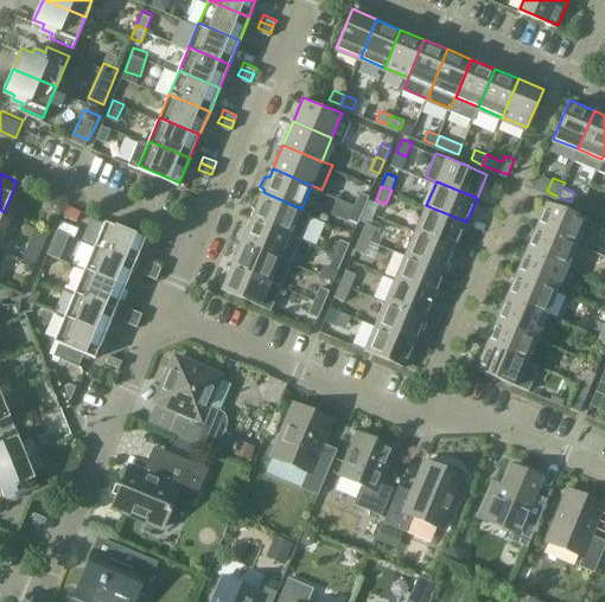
[(364,209),(370,193),(362,190),(356,204),(364,209)]
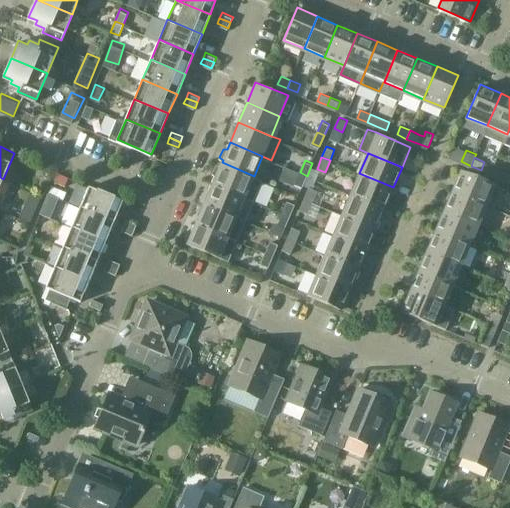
[(213,182),(245,196),(255,199),(263,179),(254,176),(222,162),(220,165),(216,164),(213,172),(216,175),(213,182)]
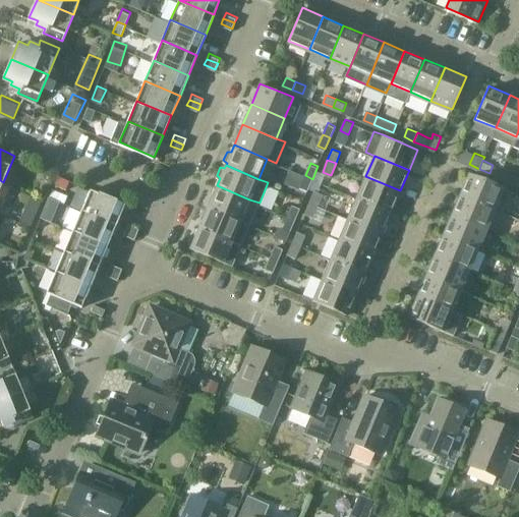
[(470,171),(461,192),(496,207),(505,186),(470,171)]
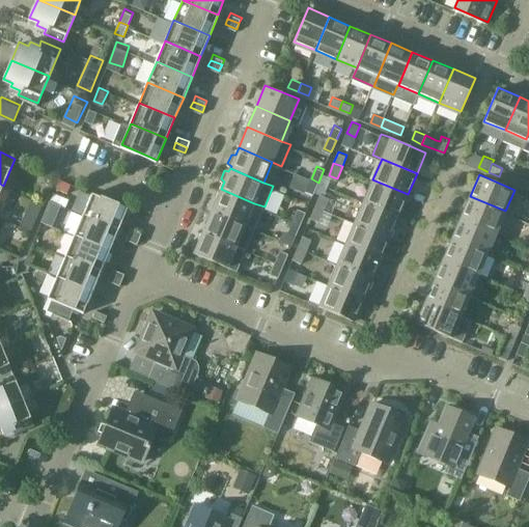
[(520,185),(528,189),(528,178),(523,176),(520,185)]
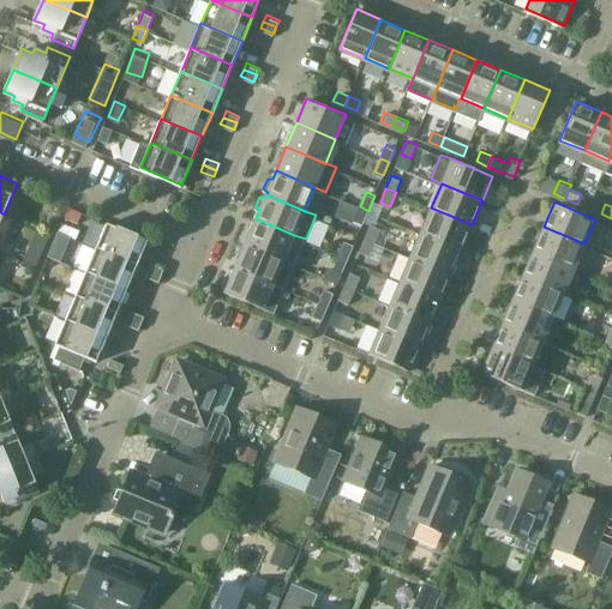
[(363,225),(365,219),(369,211),(360,206),(353,222),(363,225)]
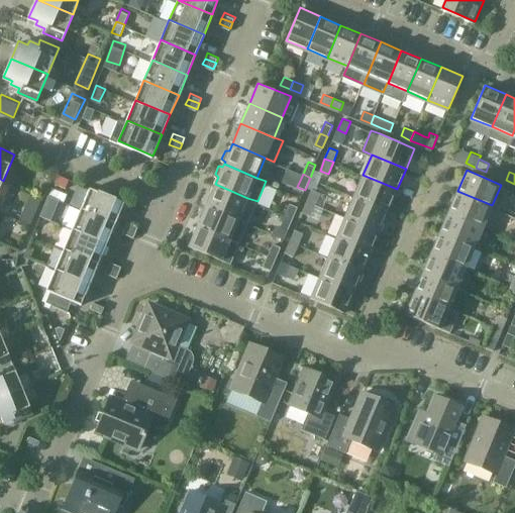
[(363,175),(354,195),(389,209),(397,189),(363,175)]
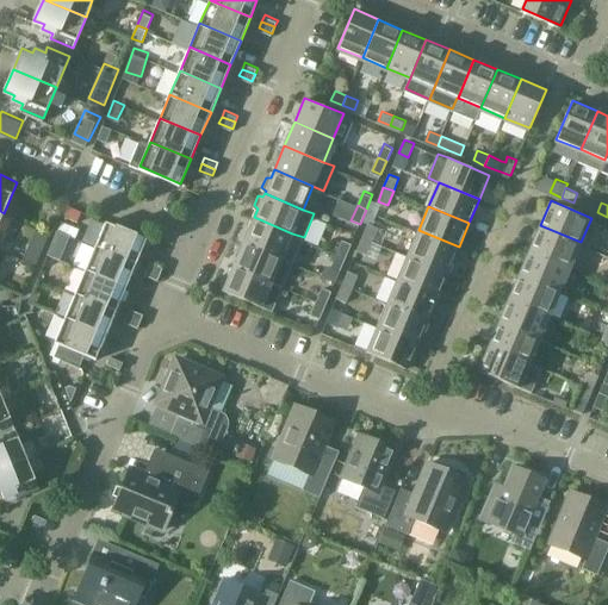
[(283,256),(292,234),(254,217),(244,241),(283,256)]
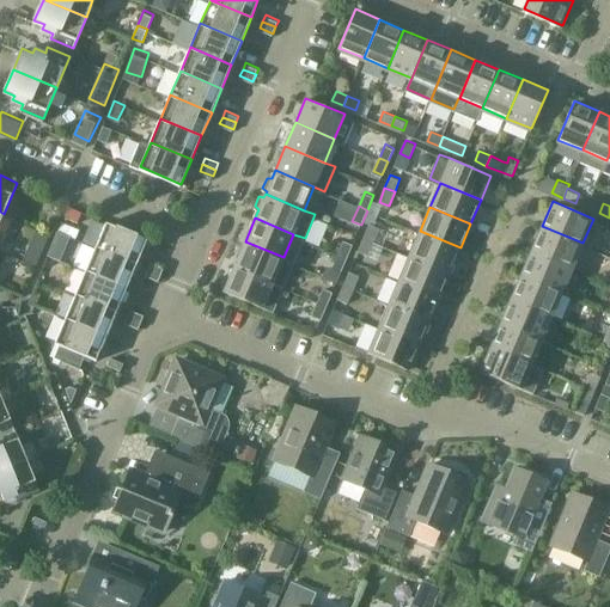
[(107,220),(97,245),(138,262),(148,238),(107,220)]
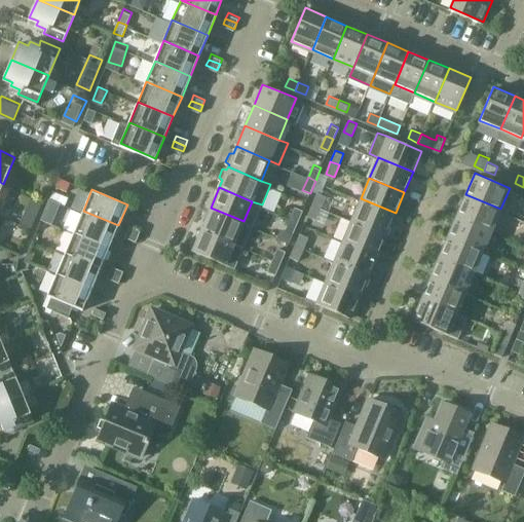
[(319,190),(313,202),(322,206),(327,194),(319,190)]
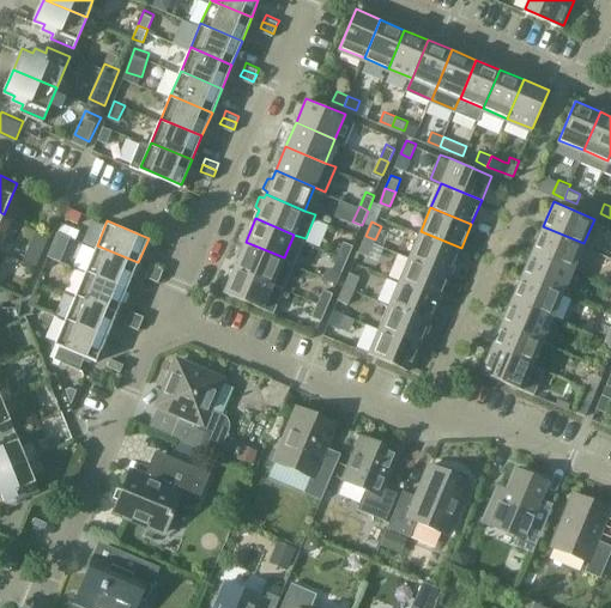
[(543,226),(533,250),(574,267),(584,243),(543,226)]
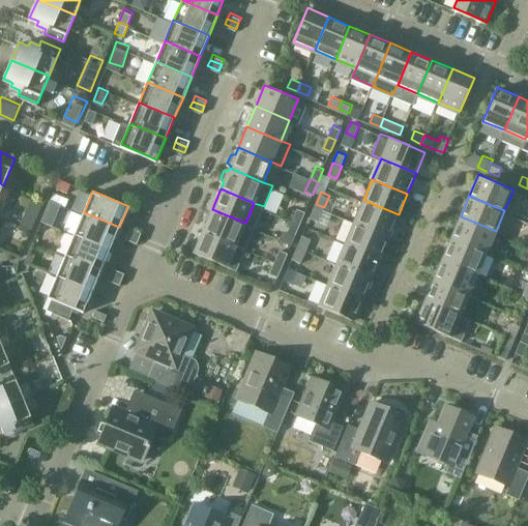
[(363,200),(354,221),(390,235),(399,214),(363,200)]
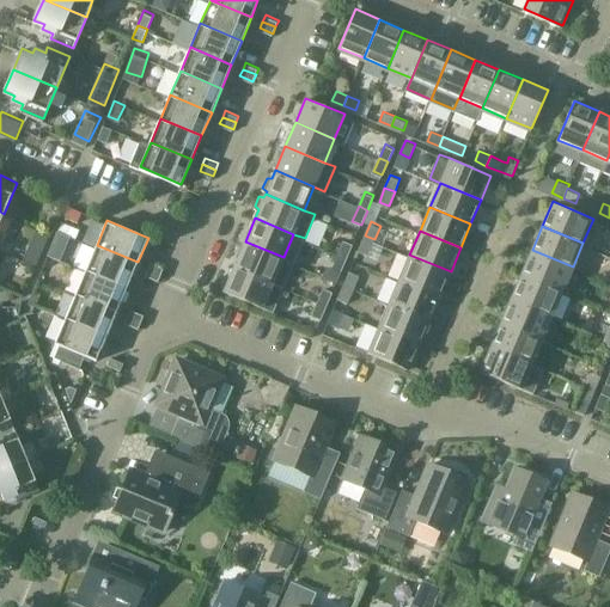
[(368,253),(374,239),(365,235),(359,250),(368,253)]
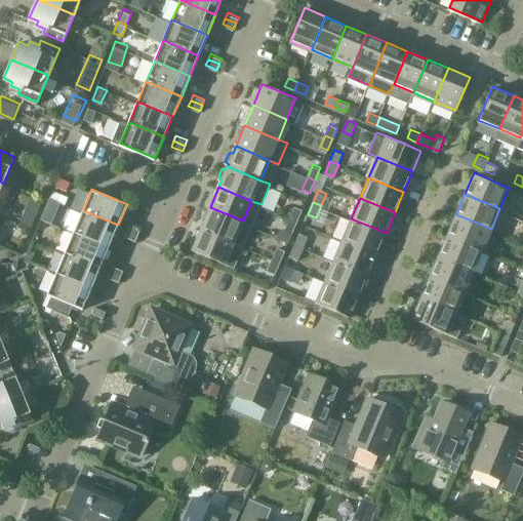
[(295,205),(290,216),(298,219),(303,208),(295,205)]
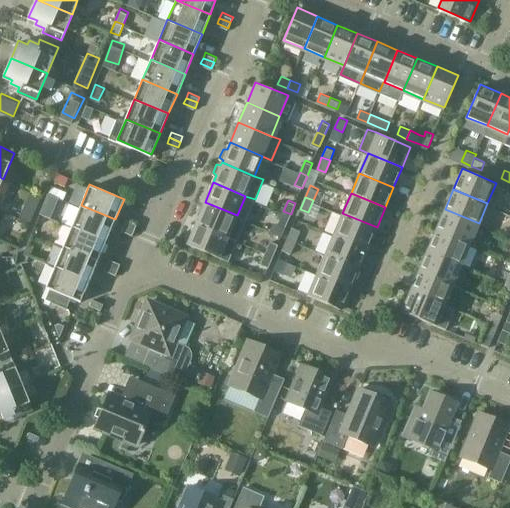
[(196,221),(238,239),(246,219),(237,215),(205,202),(196,221)]
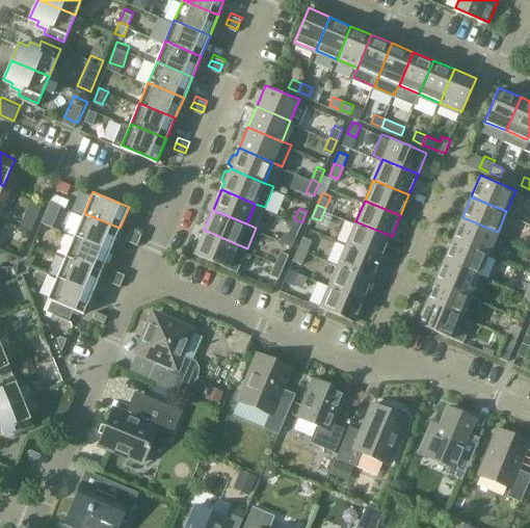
[(84,213),(75,234),(111,248),(120,228),(84,213)]
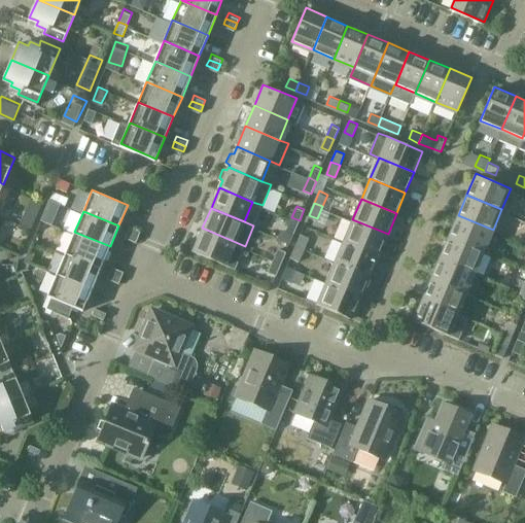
[(458,215),(449,236),(484,250),(493,230),(458,215)]
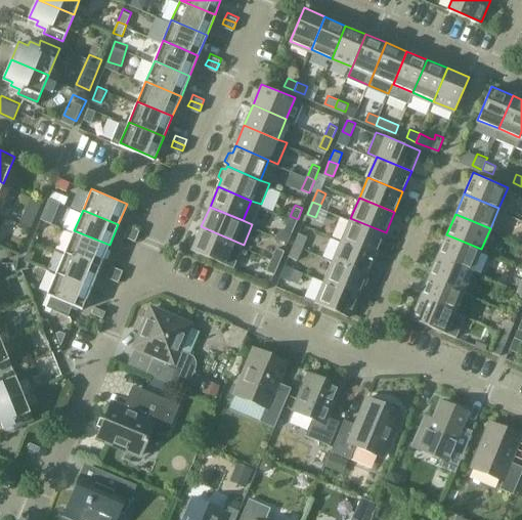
[(285,228),(293,231),(298,219),(290,216),(285,228)]
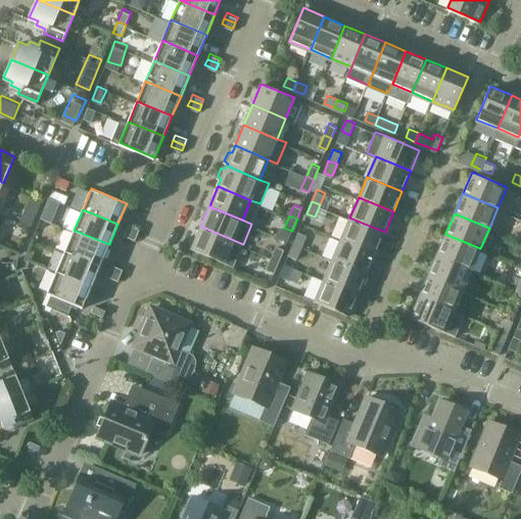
[(349,218),(341,238),(376,252),(385,232),(349,218)]
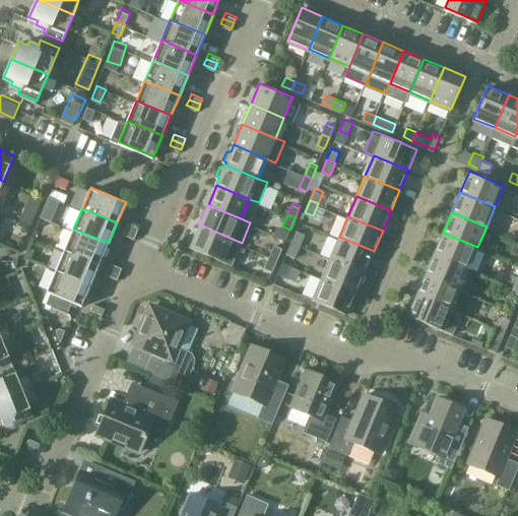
[(126,227),(137,232),(140,226),(129,221),(126,227)]
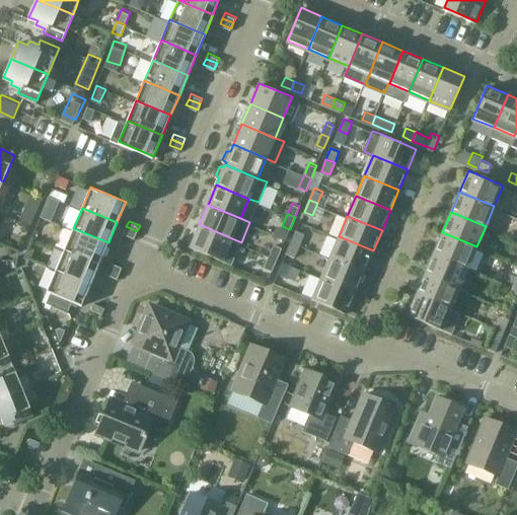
[(241,242),(199,224),(191,245),(232,264),(241,242)]
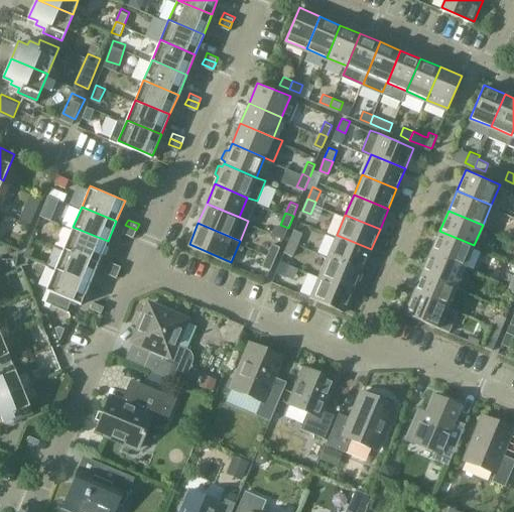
[(136,230),(125,225),(123,231),(134,235),(136,230)]
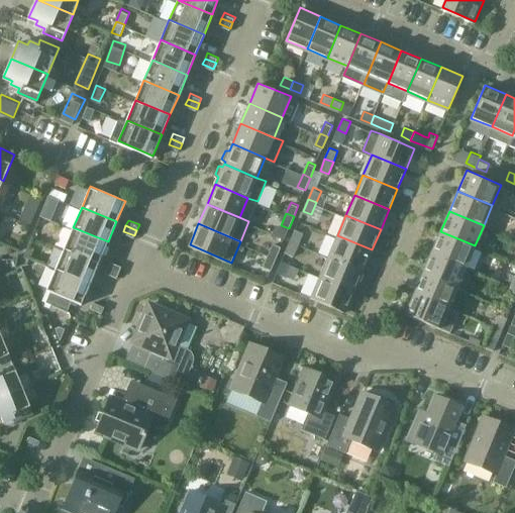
[(73,227),(65,247),(99,262),(108,241),(73,227)]
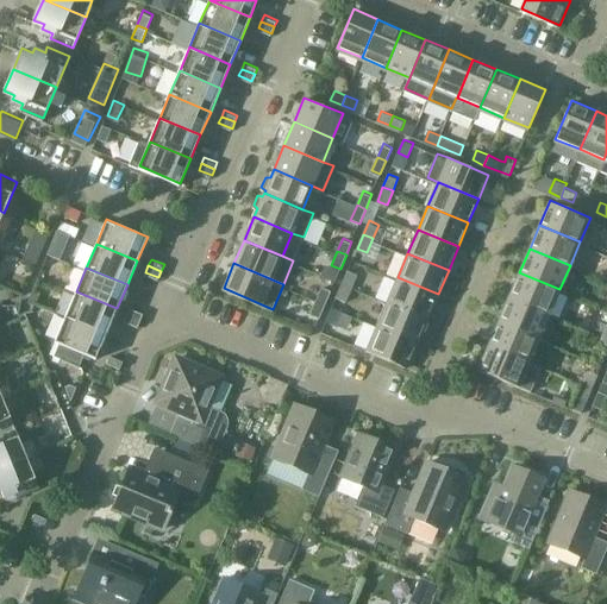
[(349,268),(343,282),(352,285),(358,272),(349,268)]
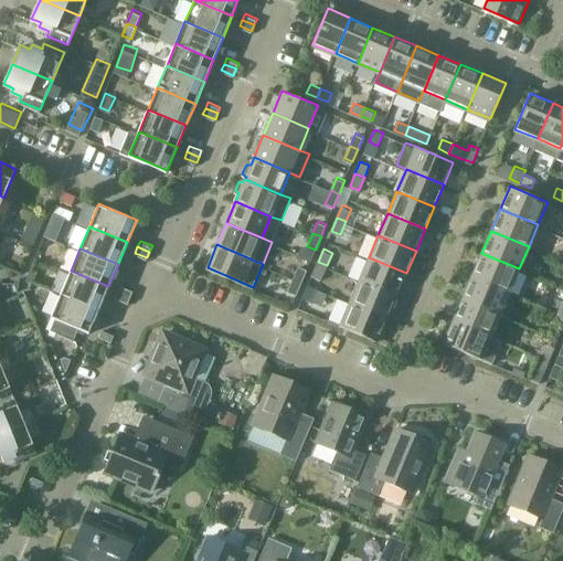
[(481,253),(473,275),(510,290),(519,268),(481,253)]
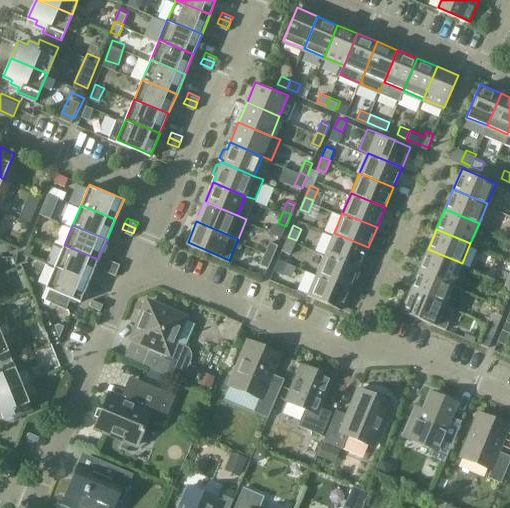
[(360,267),(368,247),(334,233),(326,253),(360,267)]
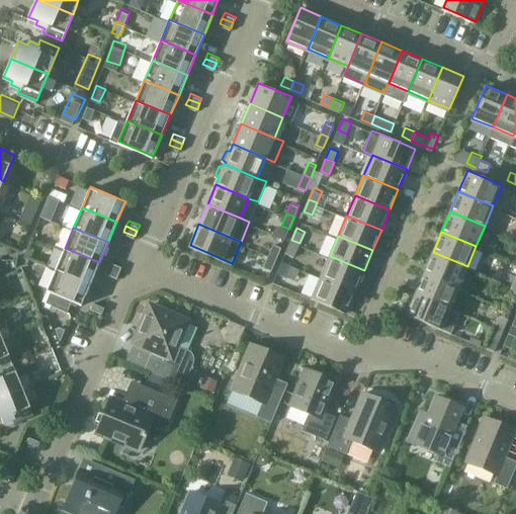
[(294,255),(299,243),(291,240),(286,251),(294,255)]
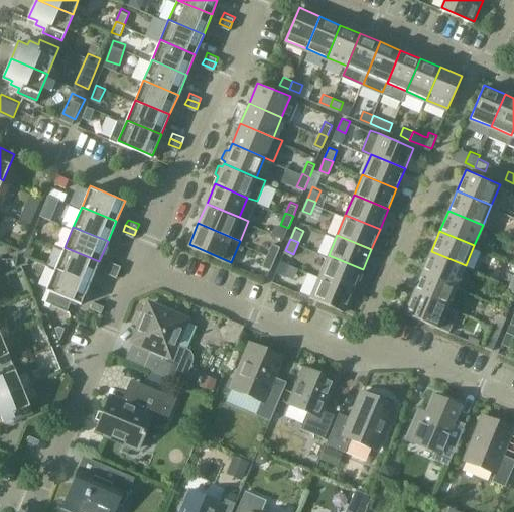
[(273,242),(268,253),(276,256),(281,245),(273,242)]
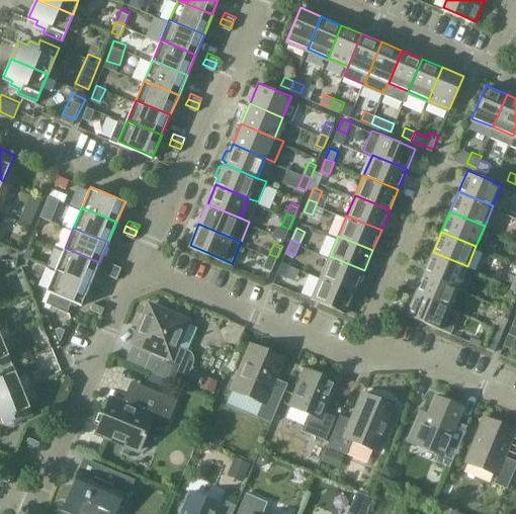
[(65,248),(57,268),(91,282),(99,262),(65,248)]
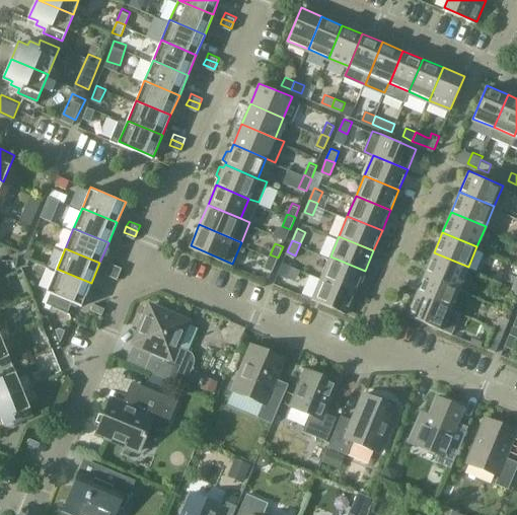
[(460,287),(468,267),(434,252),(426,273),(460,287)]
